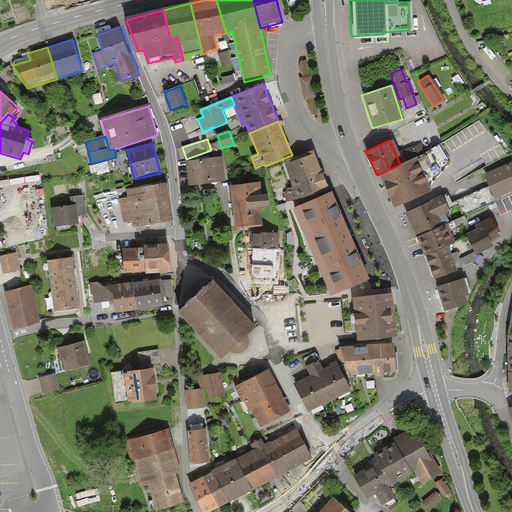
[(298,157),(286,162),(287,165),(285,167),(293,187),(288,189),(293,204),(329,192),(314,151),(298,157)]
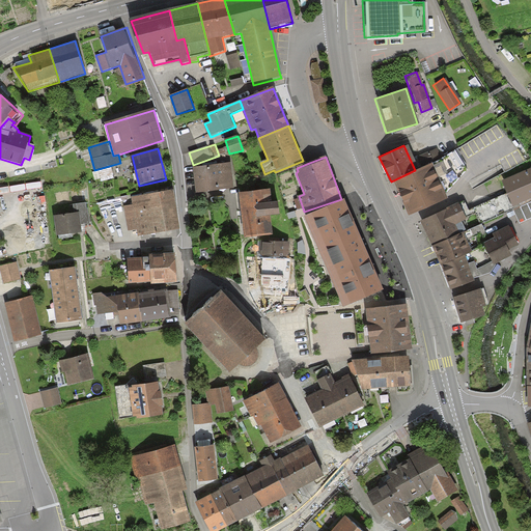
[(415,170),(391,182),(408,215),(445,196),(428,163),(415,170)]
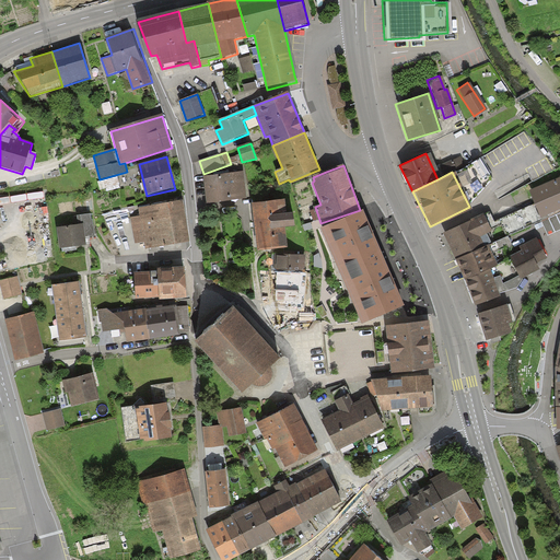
[(244,173),(203,178),(207,203),(247,199),(244,173)]
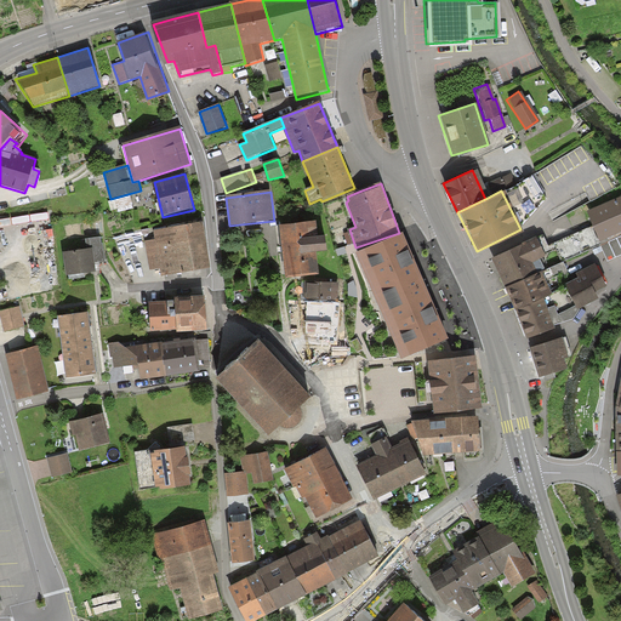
[(131,197),(113,199),(114,211),(134,209),(131,197)]
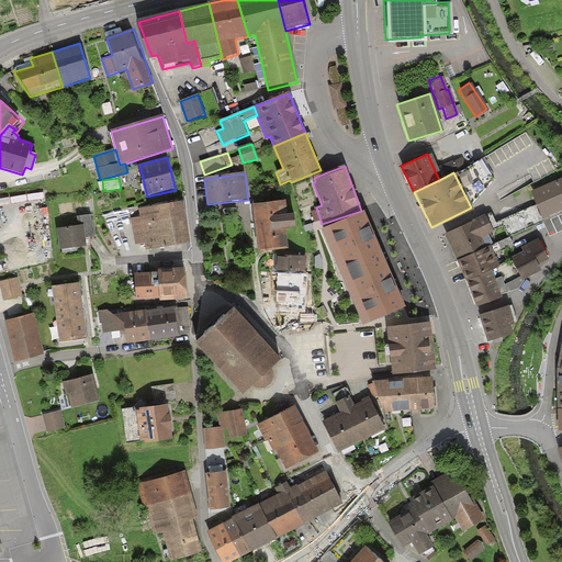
[(561,189),(558,180),(529,193),(535,205),(539,216),(561,206),(561,189)]
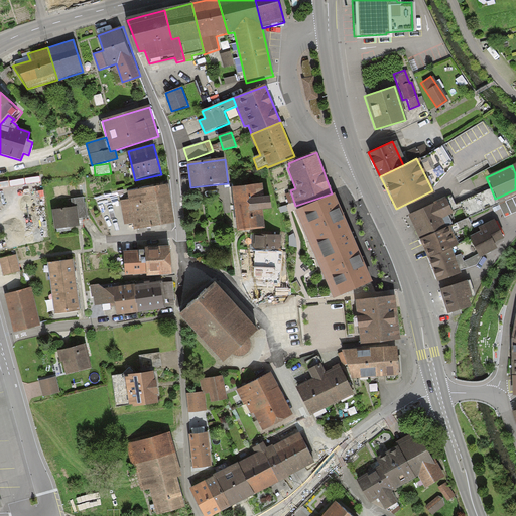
[(270,197),(262,198),(260,183),(233,186),(238,230),(265,226),(263,210),(272,209),(270,197)]
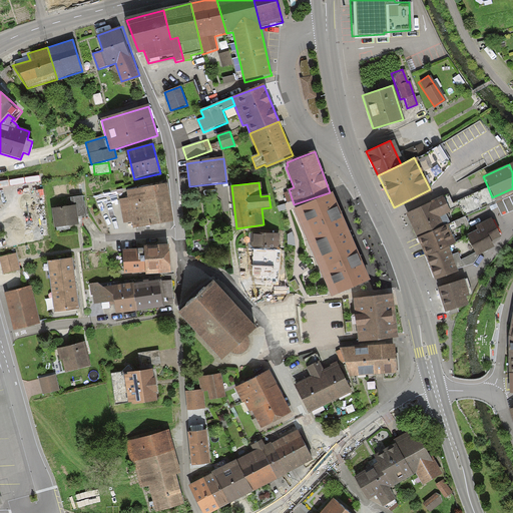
[(168,184),(127,190),(128,198),(121,199),(124,221),(133,220),(134,227),(174,221),(168,184)]
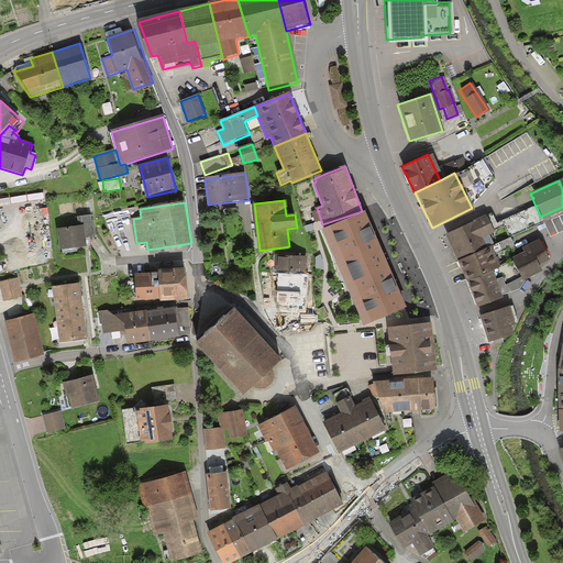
[(540,217),(536,206),(499,221),(506,238),(543,222),(540,217)]
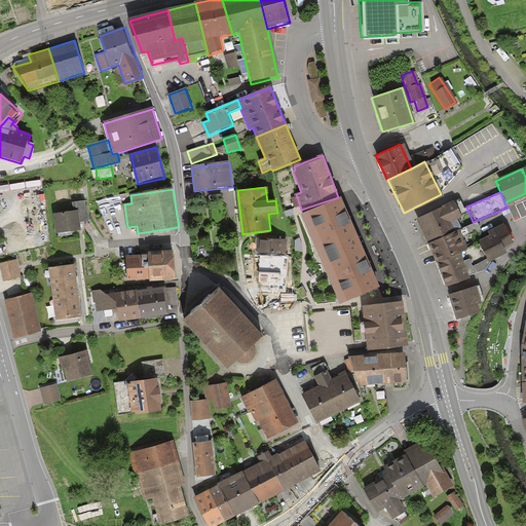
[(359,245),(339,199),(307,213),(327,258),(359,245)]
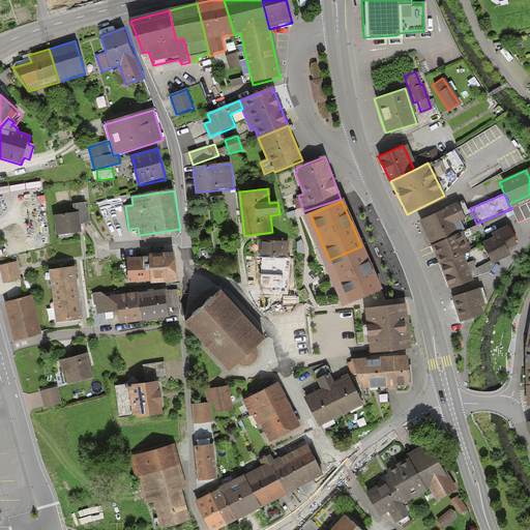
[(463,201),(418,223),(430,245),(462,233),(460,219),(471,215),(463,201)]
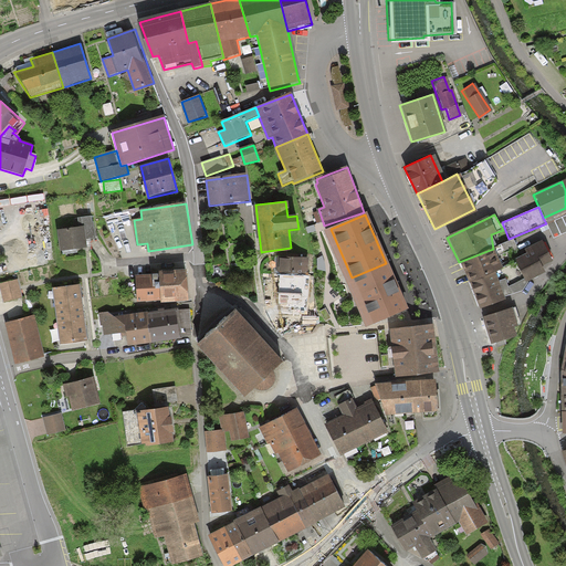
[(80,228),(58,231),(61,252),(87,248),(86,240),(97,239),(95,217),(79,219),(80,228)]
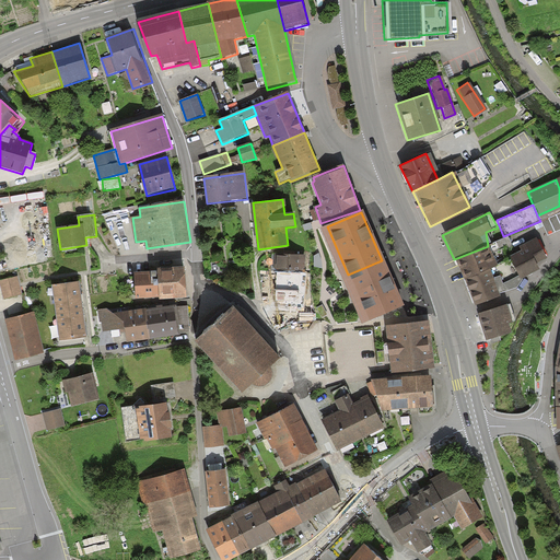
[(509,256),(510,258),(518,277),(531,273),(535,267),(535,265),(539,263),(537,258),(545,255),(536,237),(517,245),(521,251),(509,256)]
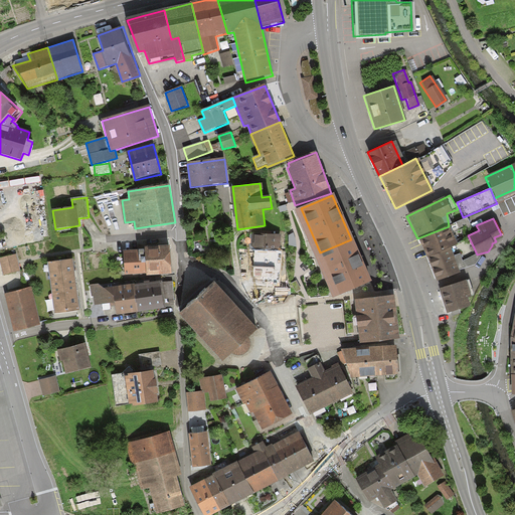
[(449,226),(417,238),(425,256),(449,246),(456,243),(449,226)]
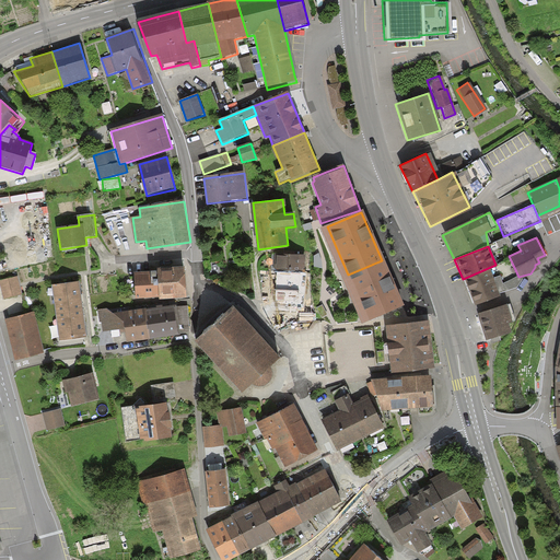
[(272,255),(271,270),(301,272),(304,273),(303,255),(272,255)]
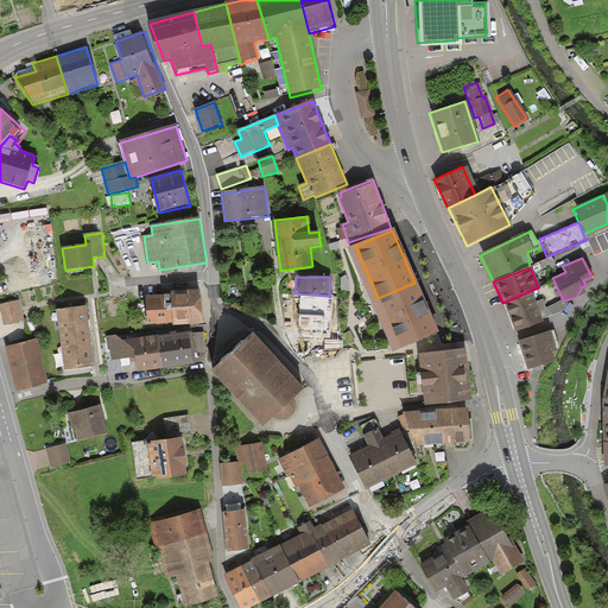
[(530,291),(542,321),(559,314),(563,301),(553,280),(538,287),(530,291)]
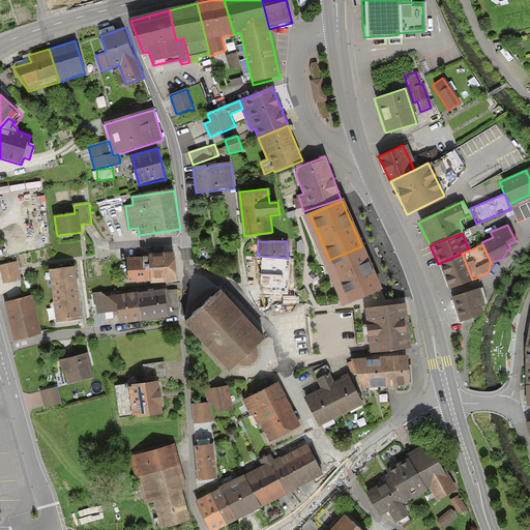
[(381,292),(361,246),(329,260),(349,305),(381,292)]
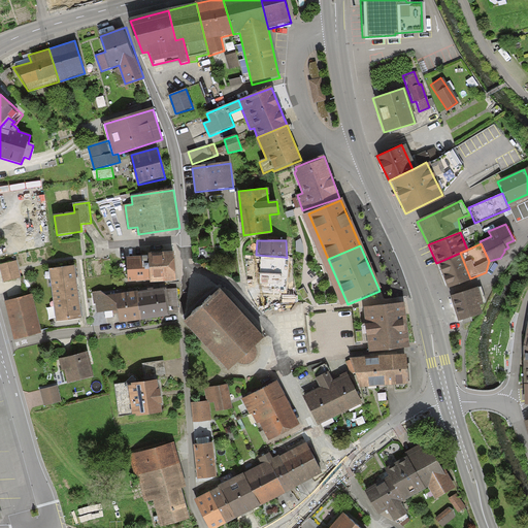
[(142,257),(128,258),(129,283),(150,282),(150,284),(176,282),(175,252),(142,254),(142,257)]
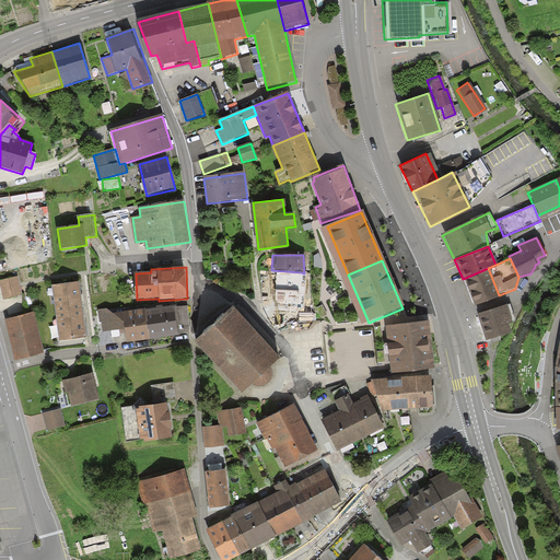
[(488,268),(463,279),(474,305),(499,295),(488,268)]
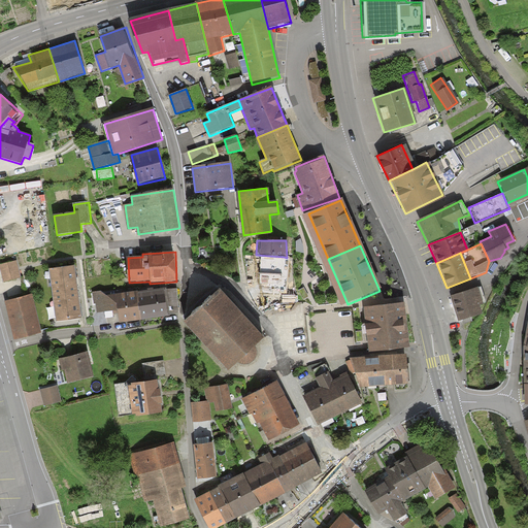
[(284,257),(256,255),(253,293),(279,296),(284,257)]
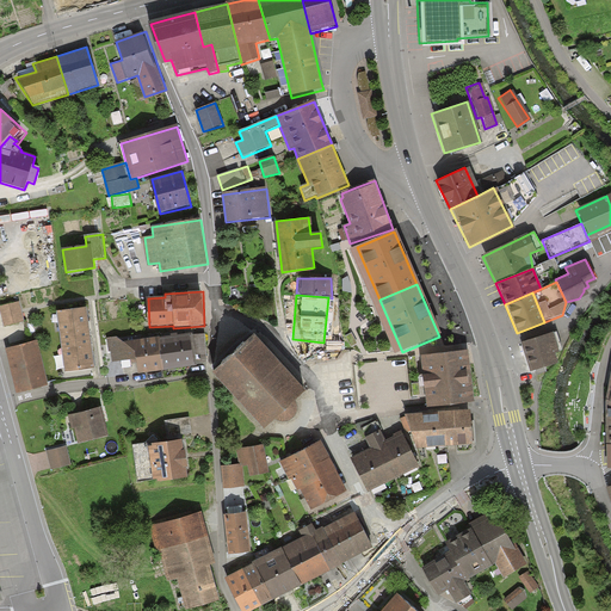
[(17,301),(0,306),(0,318),(2,326),(23,320),(17,301)]
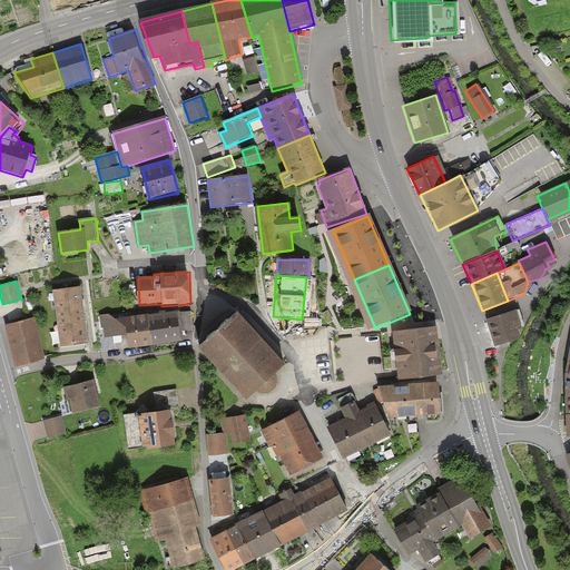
[(53,291),(57,318),(84,315),(80,287),(53,291)]
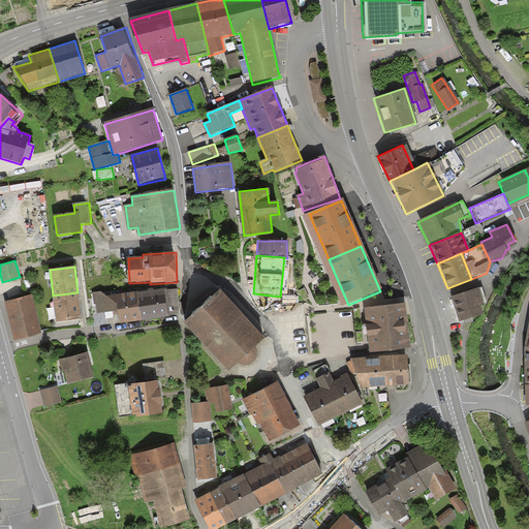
[(178,287),(136,292),(141,321),(170,317),(168,308),(181,307),(178,287)]
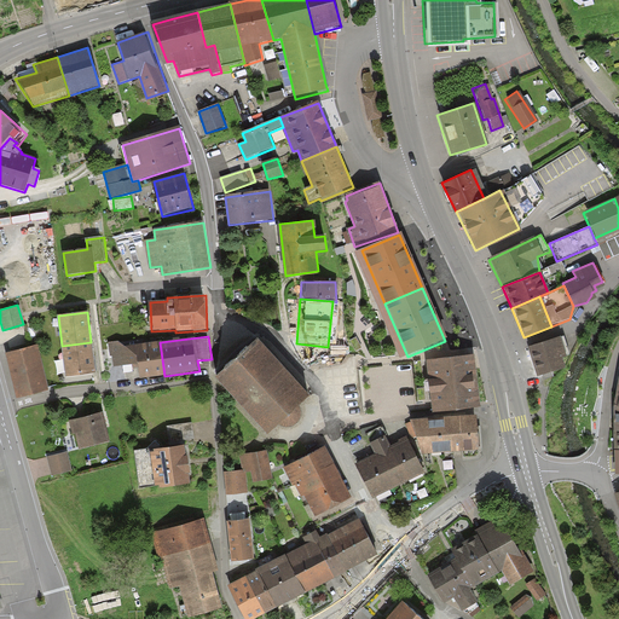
[(557,336),(527,348),(537,375),(568,363),(557,336)]
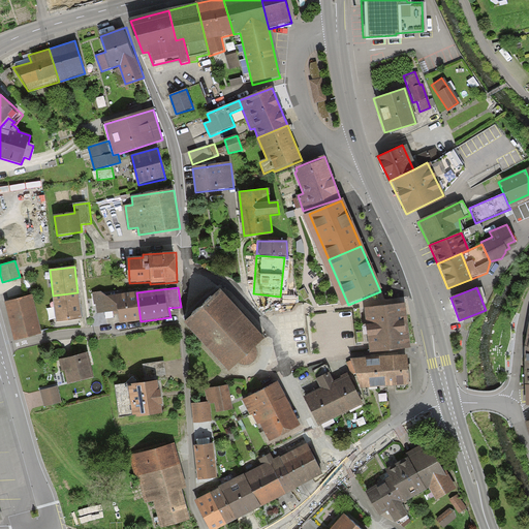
[(141,321),(136,292),(105,296),(99,291),(90,292),(92,305),(94,305),(95,312),(118,311),(119,323),(141,321)]
